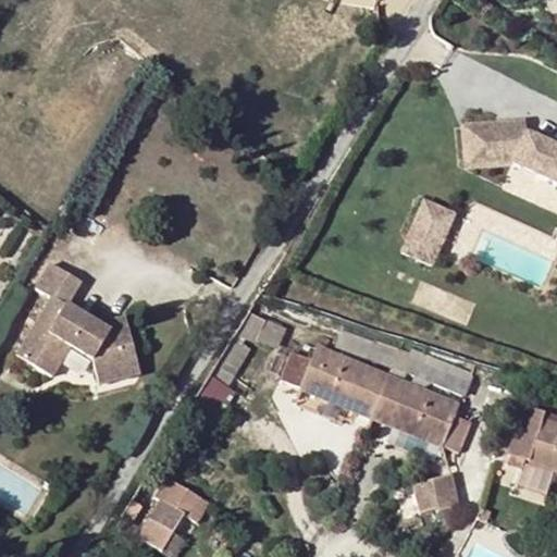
[(556,211),(556,144),(522,131),(521,118),(458,122),(461,165),(469,169),(506,165),(508,193),(556,211)]
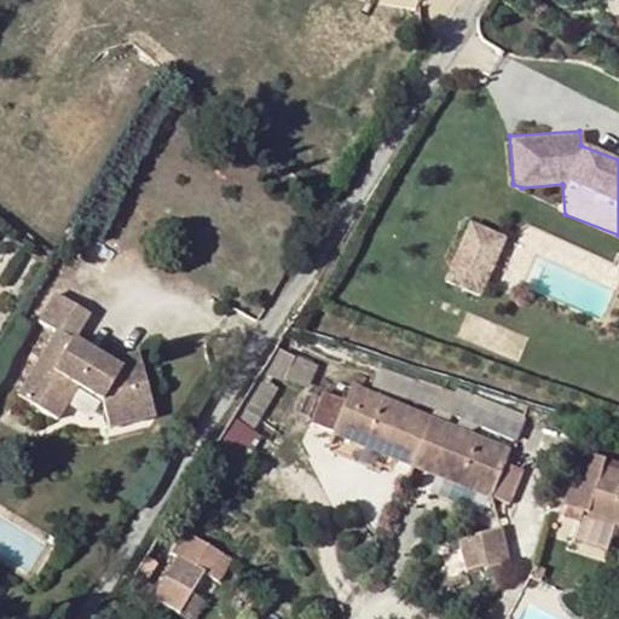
[(470,219),(444,279),(481,296),(508,236),(470,219)]
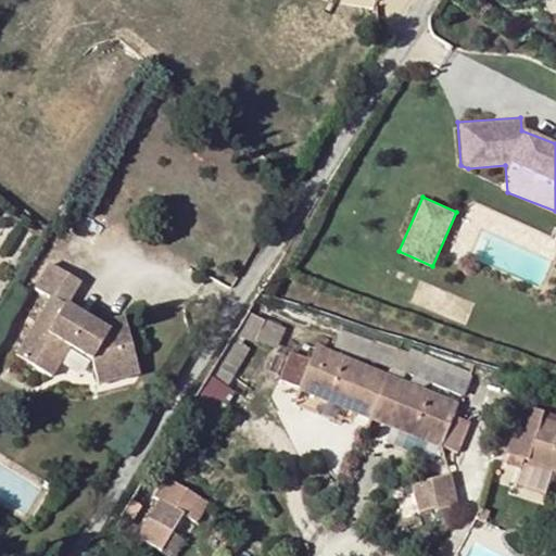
[(106,331),(91,321),(66,306),(79,283),(48,265),(34,289),(50,299),(15,357),(49,378),(68,346),(90,358),(97,384),(138,374),(125,327),(106,331)]
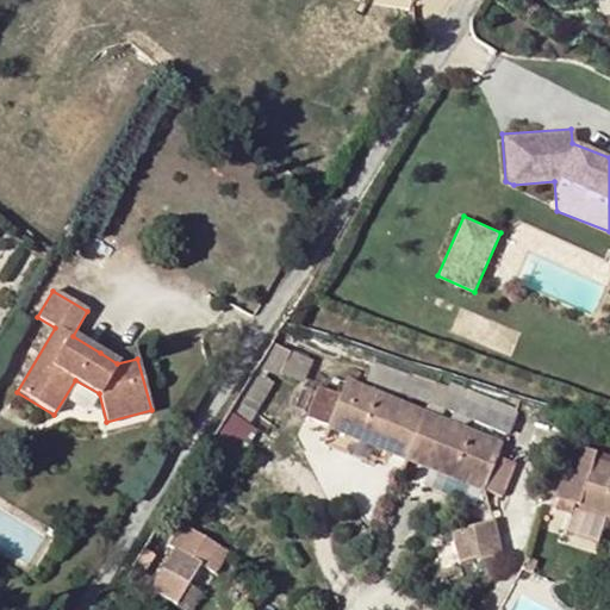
[(105,344),(100,353),(117,363),(137,359),(135,347),(118,352),(105,344)]
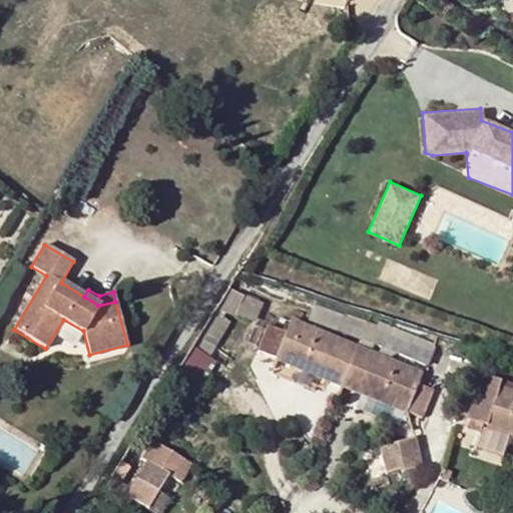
[(244,295),(235,314),(248,321),(259,301),(244,295)]
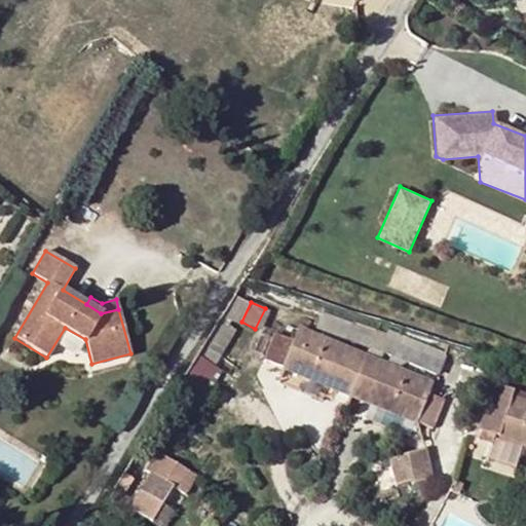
[(219,321),(182,379),(196,387),(233,330),(219,321)]
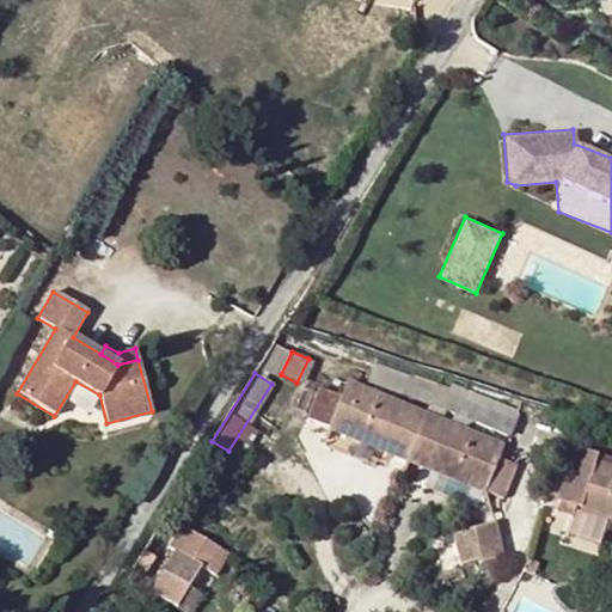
[(403,396),(429,407),(438,385),(412,374),(403,396)]
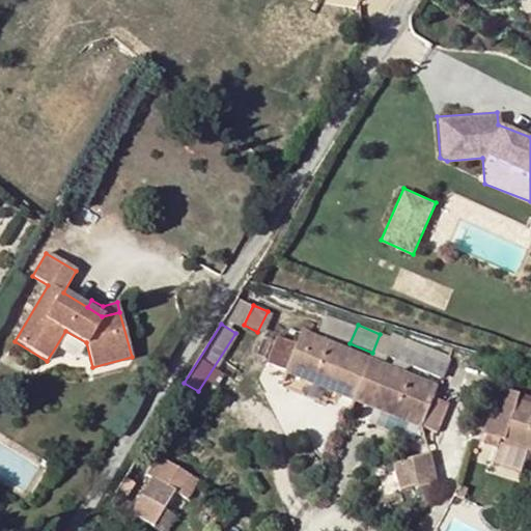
[(278,337),(268,363),(330,389),(333,384),(375,401),(373,408),(437,432),(449,403),(431,396),(436,387),(383,366),(388,356),(440,376),(448,356),(391,332),(389,338),(380,334),(372,353),(369,360),(301,331),(295,344),(278,337)]
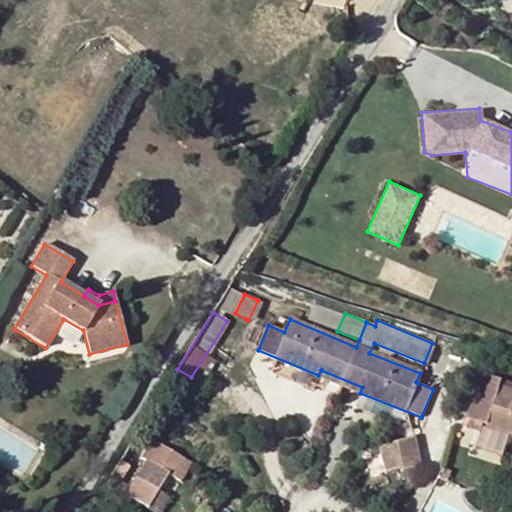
[(499,380),(481,373),(467,418),(486,424),(485,426),(511,434),(511,391),(497,386),(499,380)]
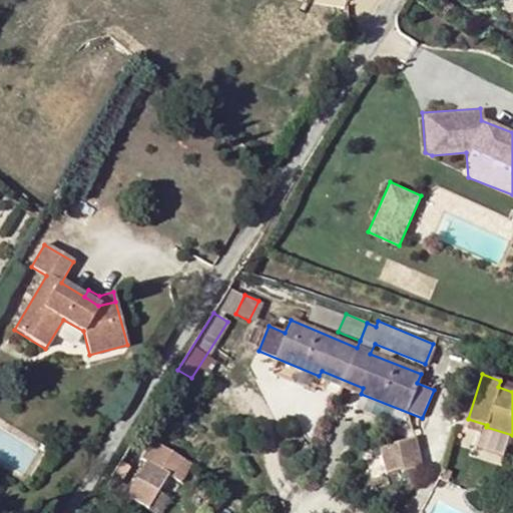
[(402,471),(419,467),(413,439),(395,443),(401,469),(402,471)]
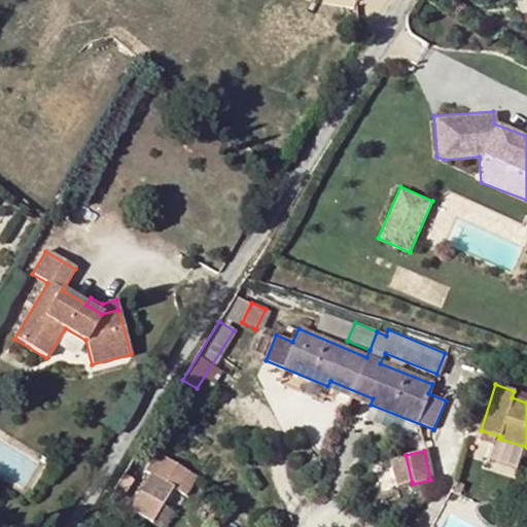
[(155,453),(133,512),(156,521),(170,487),(190,495),(201,471),(155,453)]
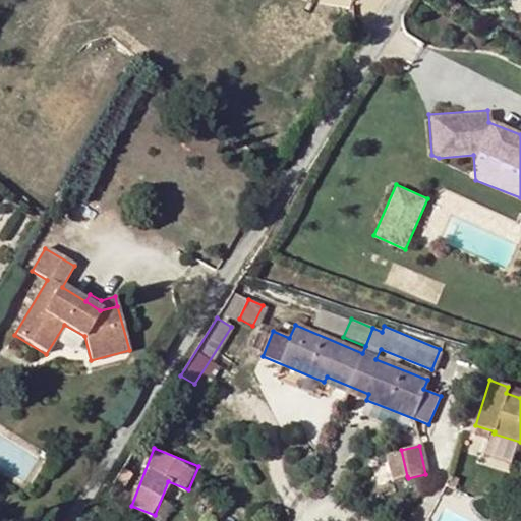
[(407,476),(401,450),(385,454),(391,480),(407,476)]
